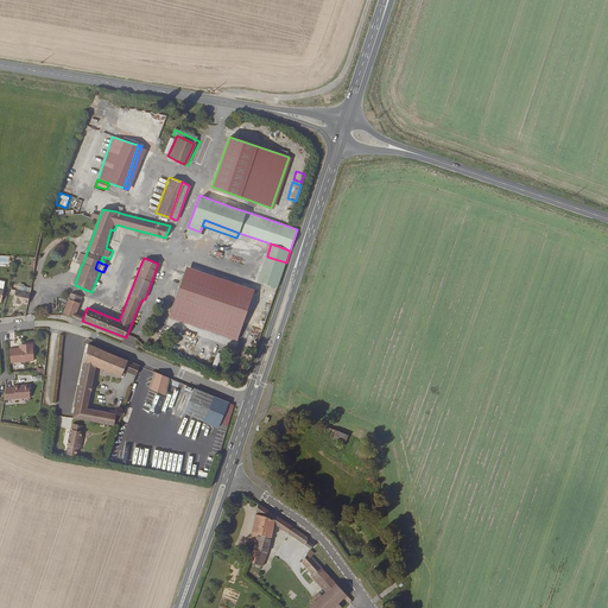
[(254,290),(187,266),(169,317),(236,341),(254,290)]
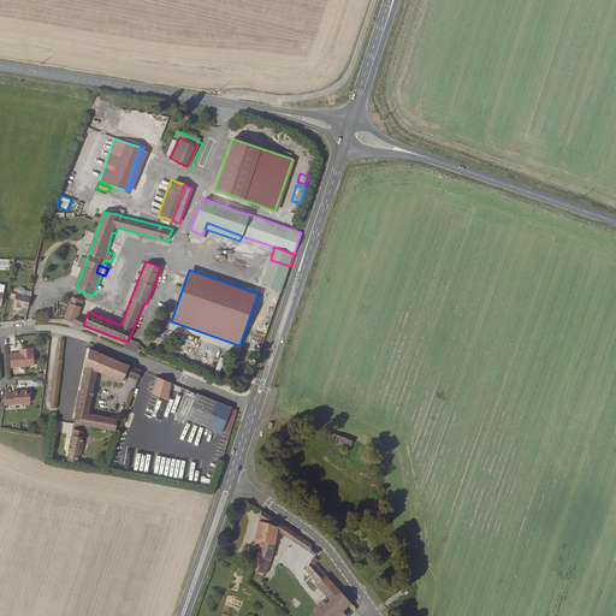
[(22,304),(30,306),(33,295),(19,292),(18,292),(16,304),(22,307),(22,304)]
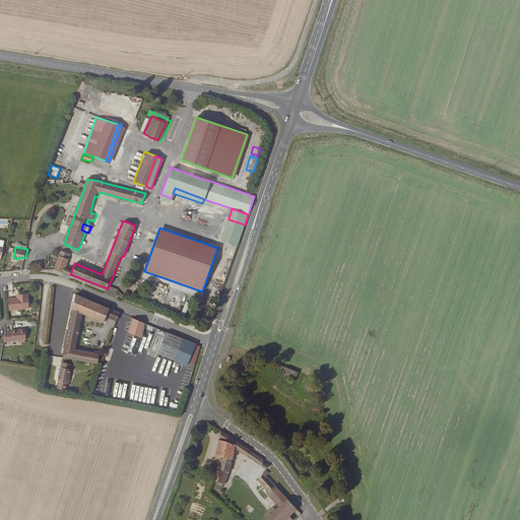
[(59,257),(55,268),(64,271),(69,260),(68,259),(70,255),(61,250),(60,253),(57,252),(55,255),(59,257)]
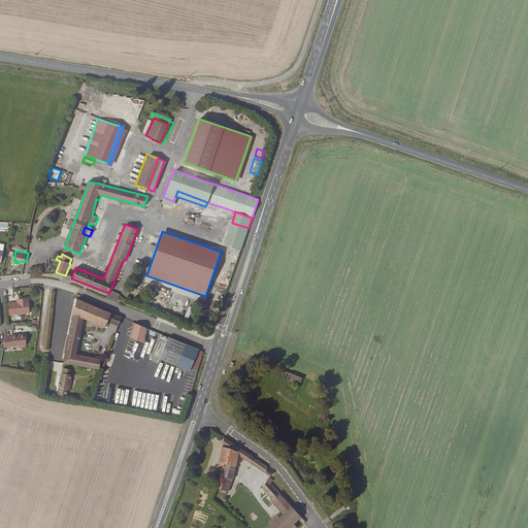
[(30,312),(29,298),(19,299),(19,302),(18,302),(8,303),(9,315),(30,312)]
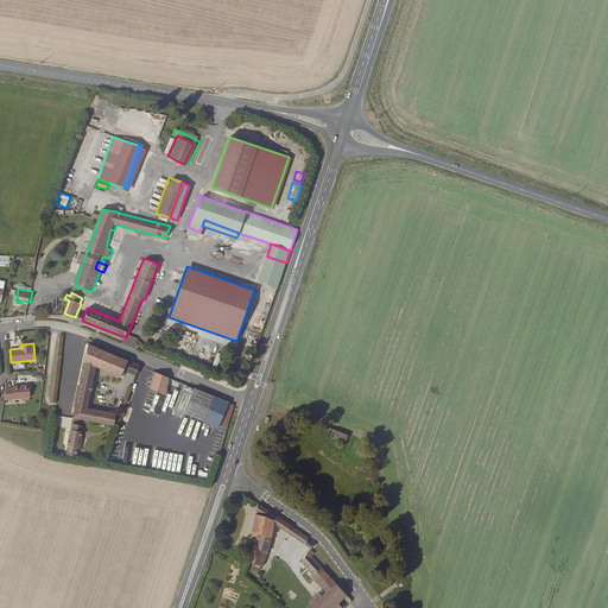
[(124,358),(89,344),(83,373),(78,394),(75,409),(88,411),(97,366),(124,377),(126,371),(138,374),(141,365),(124,358)]
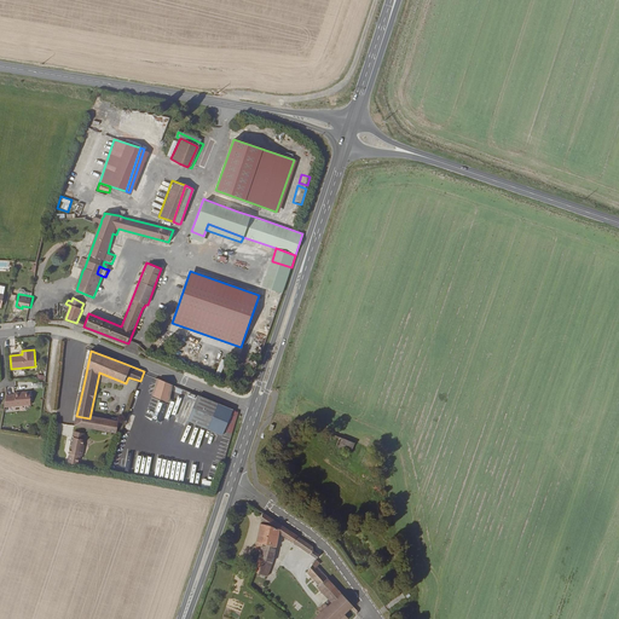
[(215,374),(223,377),(230,363),(223,359),(215,374)]
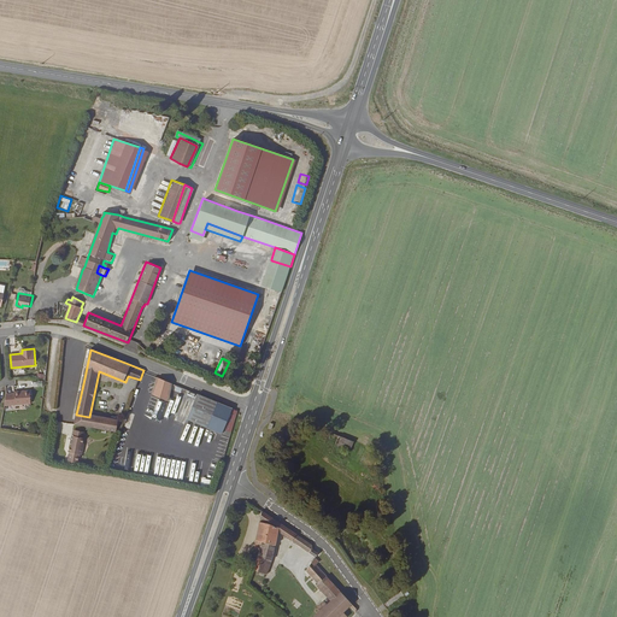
[(162,377),(157,394),(170,399),(172,382),(162,377)]
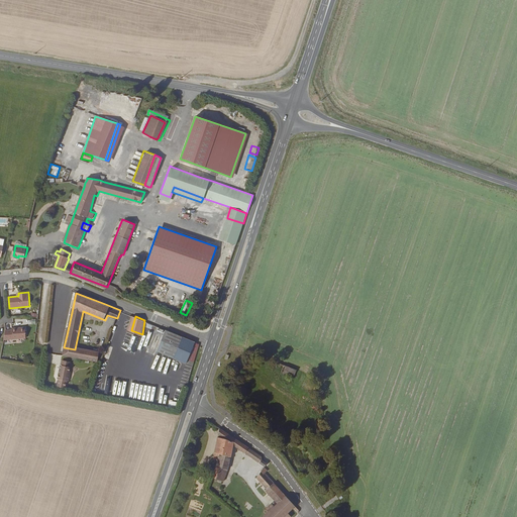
[(26,338),(25,327),(19,328),(18,329),(17,328),(12,328),(13,339),(26,338)]
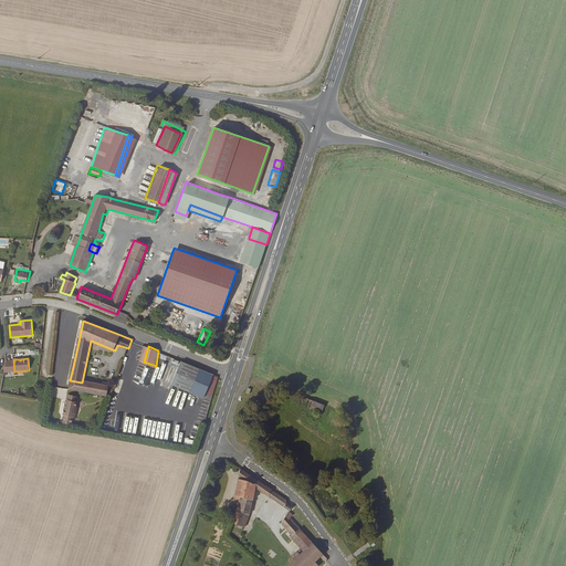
[(207,395),(216,373),(182,359),(179,370),(174,383),(207,395)]
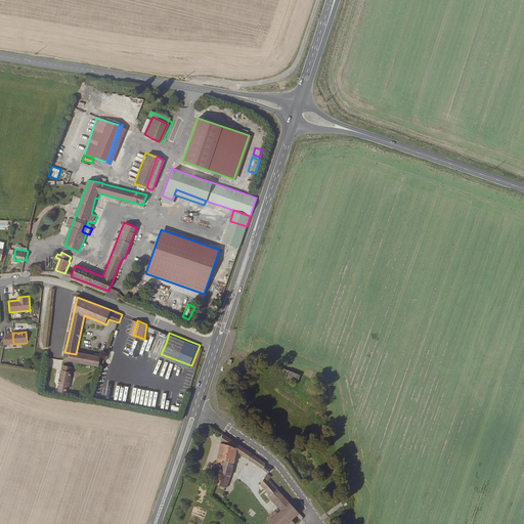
[(76,354),(64,352),(62,361),(97,367),(98,367),(100,358),(76,354)]
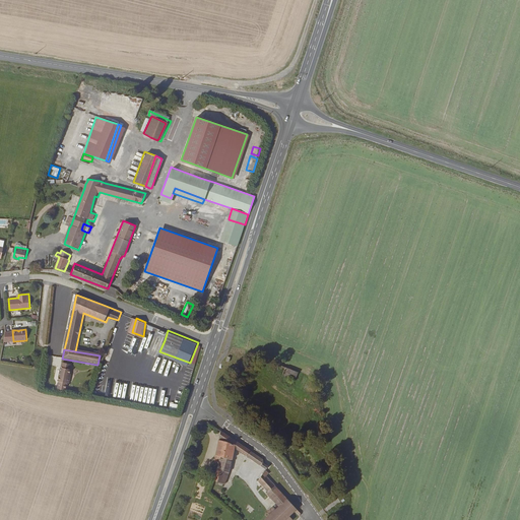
[(286,365),(283,372),(296,377),(299,371),(286,365)]
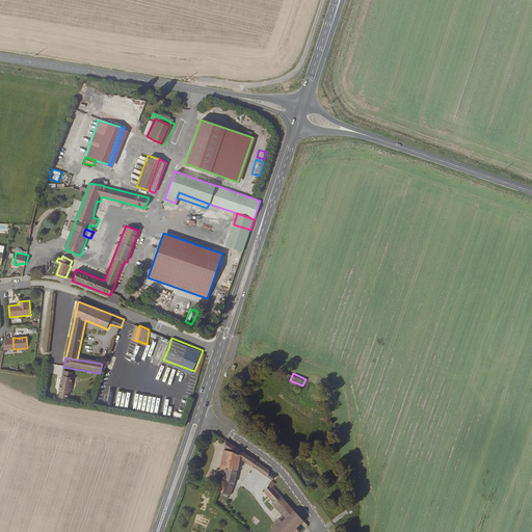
[(72,378),(62,376),(61,376),(58,391),(60,391),(58,398),(67,400),(68,393),(70,393),(72,387),(71,387),(72,378)]
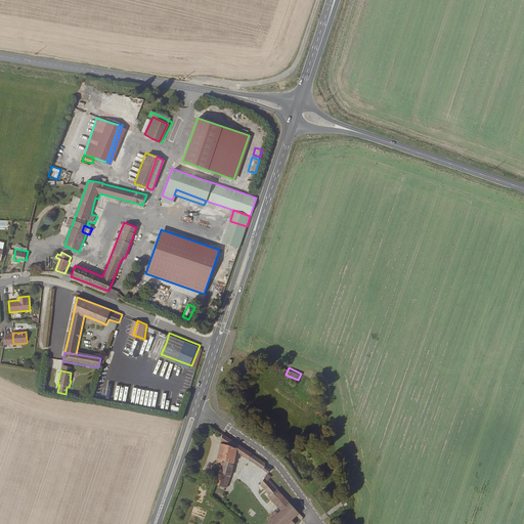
[(266,462),(223,431),(215,463),(222,468),(232,470),(237,450),(263,468),(265,464),(266,462)]
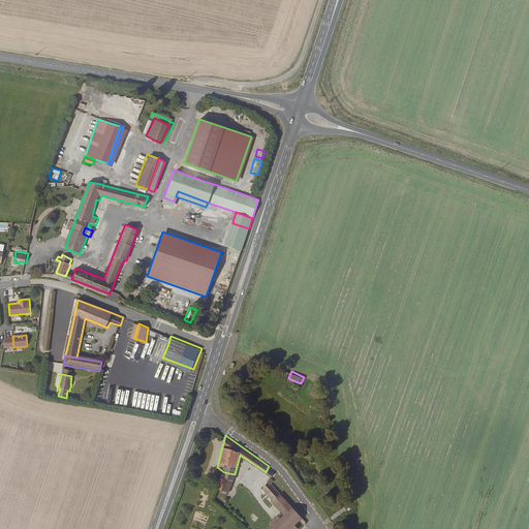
[(276,503),(284,512),(292,505),(271,480),(274,476),(271,474),(266,489),(276,501),(276,503)]
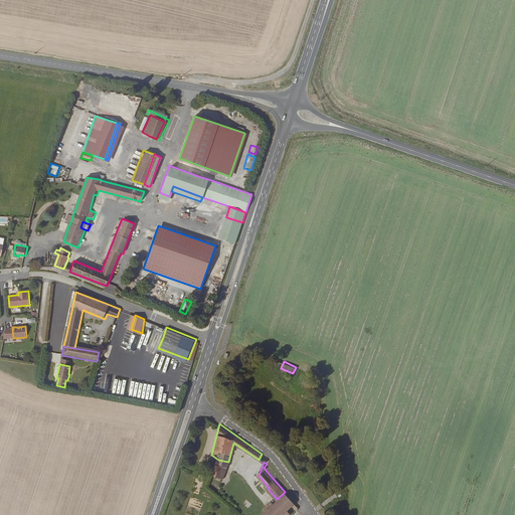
[(277,499),(259,514),(279,514),(294,502),(285,492),(277,499)]
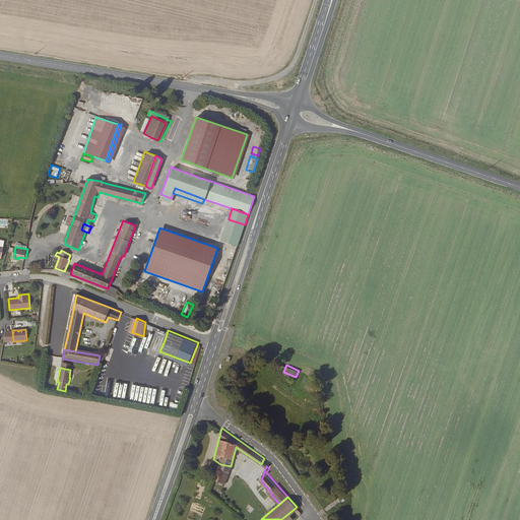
[(297,507),(281,519),(289,519),(300,511),(297,507)]
